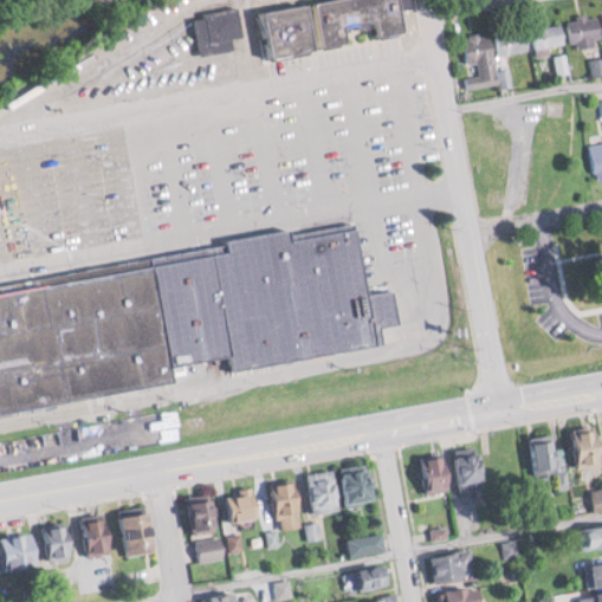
[(345,0),(316,6),(324,50),(349,45),(347,30),(363,27),(357,0),(345,0)]
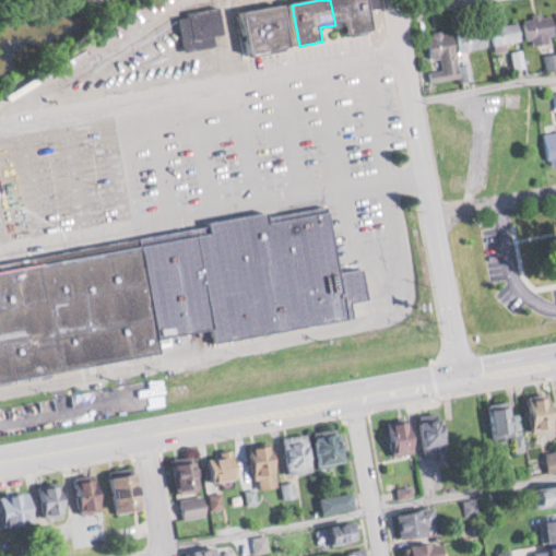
[(369,0),(371,12),(375,33),(352,36),(350,22),(335,25),(330,0),(369,0)]
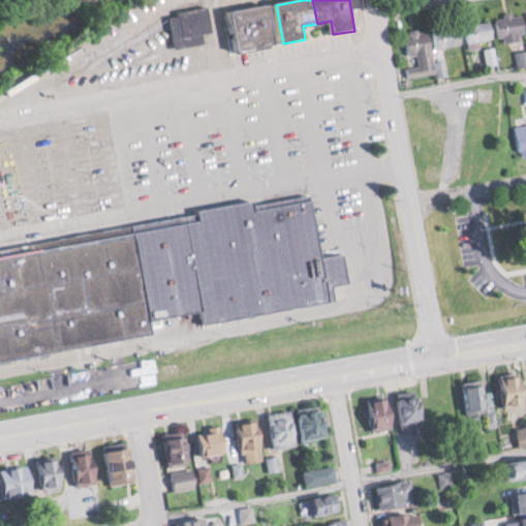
[(349,0),(351,11),(358,10),(365,9),(363,0),(349,0)]
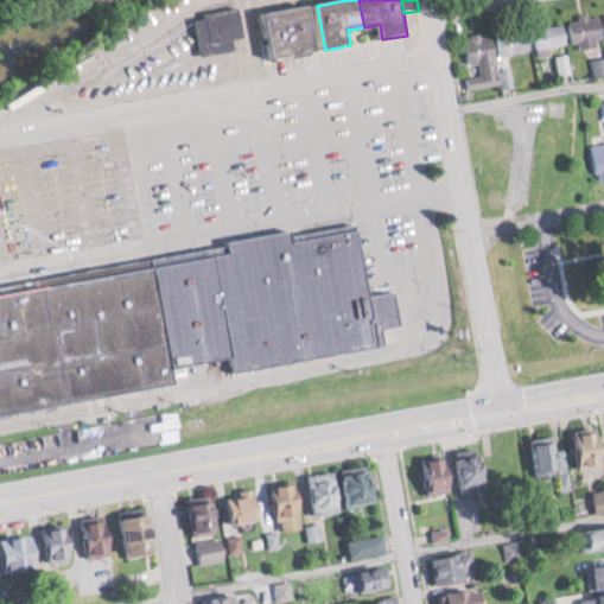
[(266,14),(274,62),(318,53),(310,6),(266,14)]
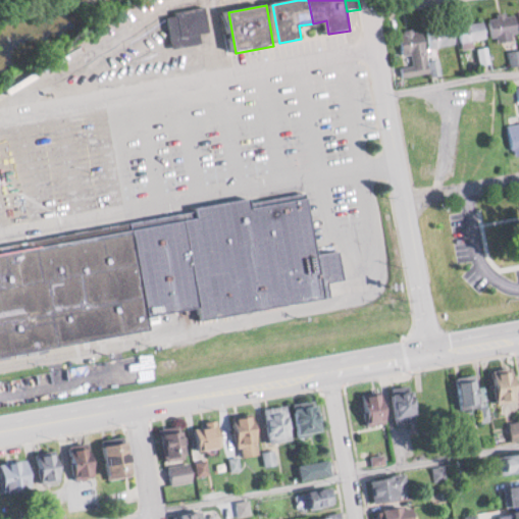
[(171,47),(203,42),(202,34),(212,32),(208,6),(166,12),(171,47)]
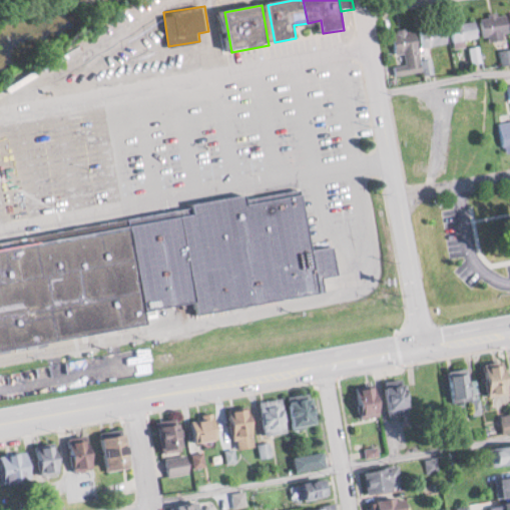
[(507,41),(508,16),(482,16),(482,40),(507,41)]
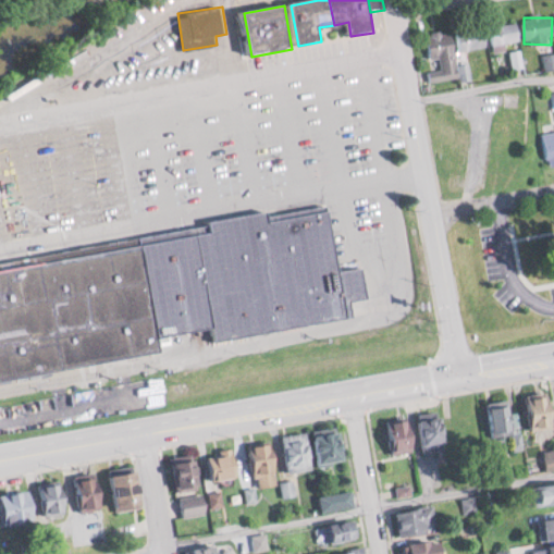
[(518,45),(517,25),(490,27),(491,47),(518,45)]
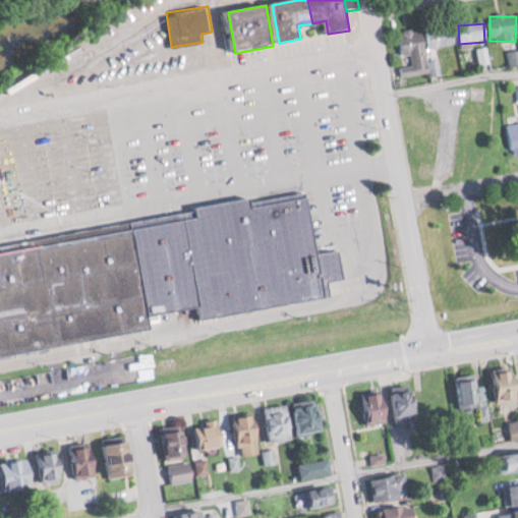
[(421,29),(398,33),(402,56),(410,55),(412,66),(399,68),(401,79),(428,75),(421,29)]
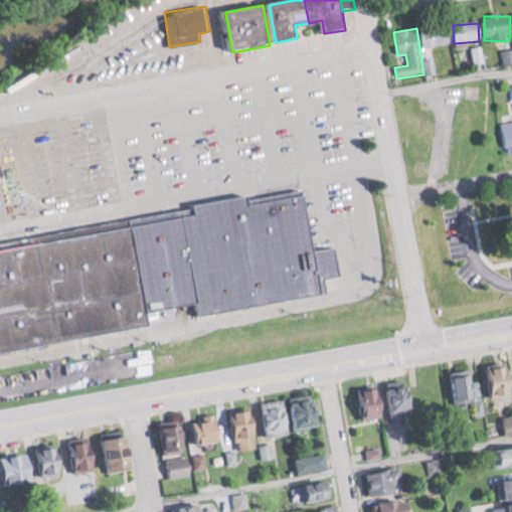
[(423,29),(423,47),(448,47),(448,29),(423,29)]
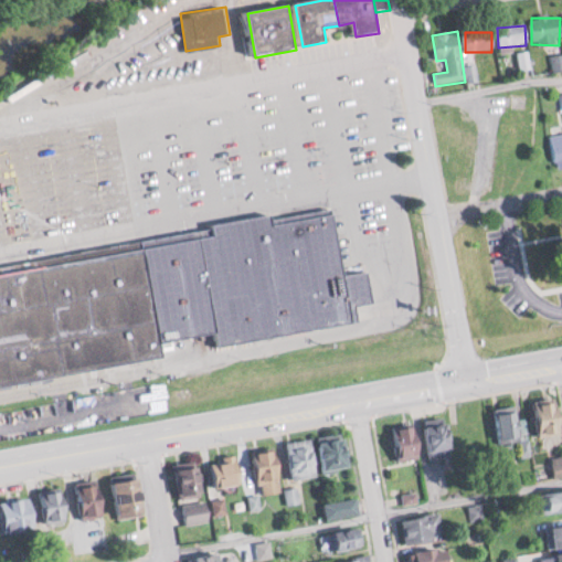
[(559,172),(561,171),(561,136),(548,141),(559,172)]
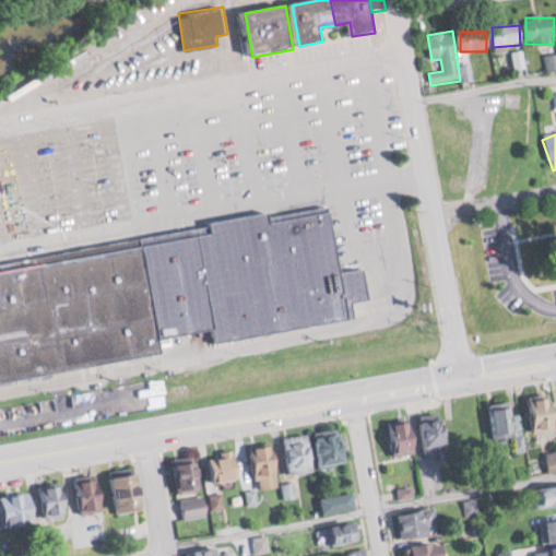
[(137,246),(154,342),(210,332),(212,344),(352,320),(350,304),(373,298),(368,270),(338,275),(326,211),(263,223),(208,234),(137,246)]
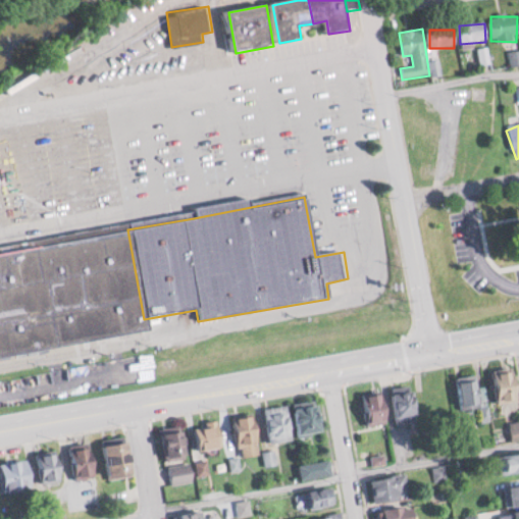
[(194,218),(193,208),(244,199),(246,208),(194,218)]
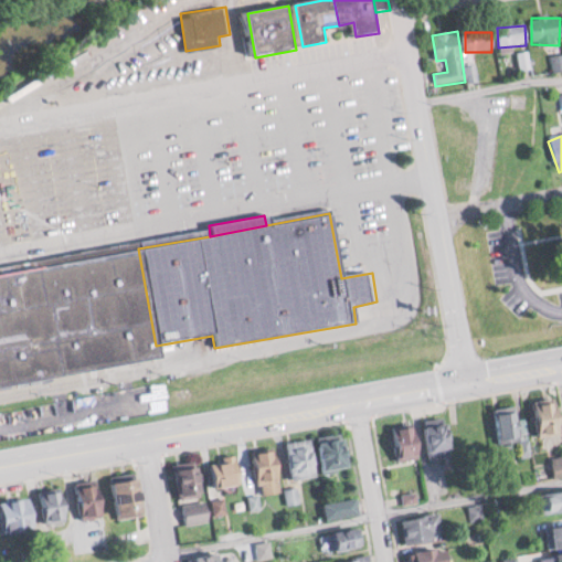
[(94,256),(115,366),(157,357),(156,346),(138,248),(94,256)]
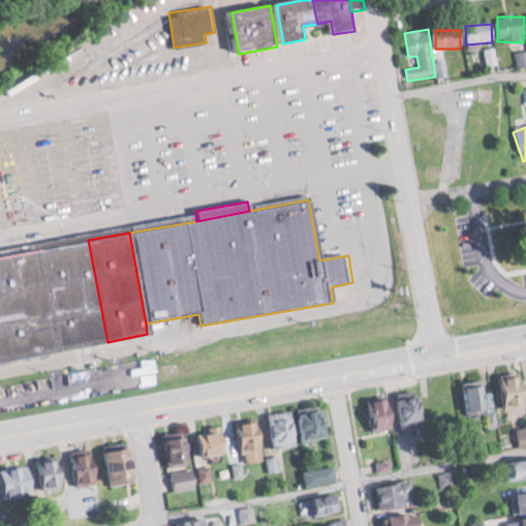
[(67,244),(88,240),(107,342),(86,346),(67,244)]
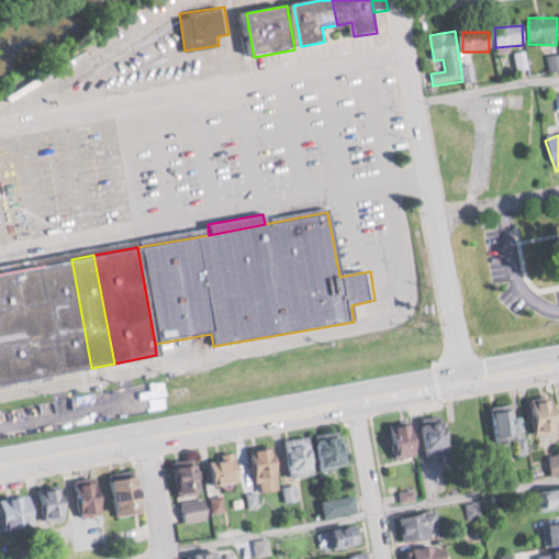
[(71,259),(91,368),(67,372),(48,264),(71,259)]
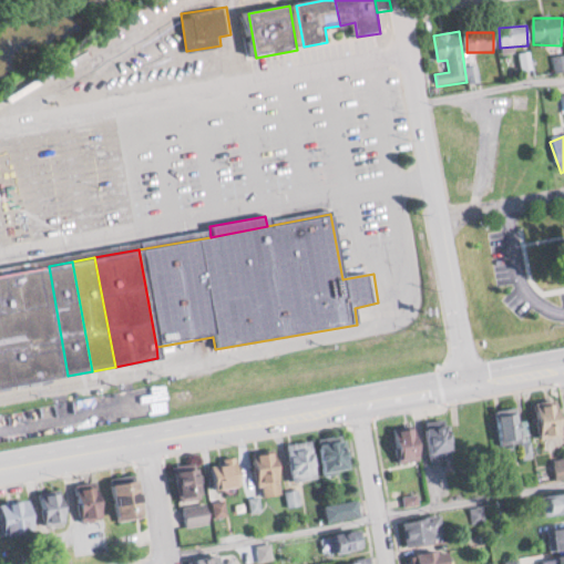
[(0,275),(49,266),(68,376),(0,389),(0,275)]
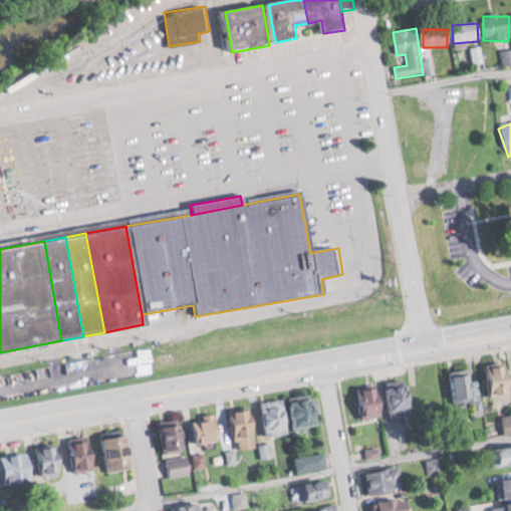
[(486,399),(505,398),(503,366),(484,367),(486,399)]
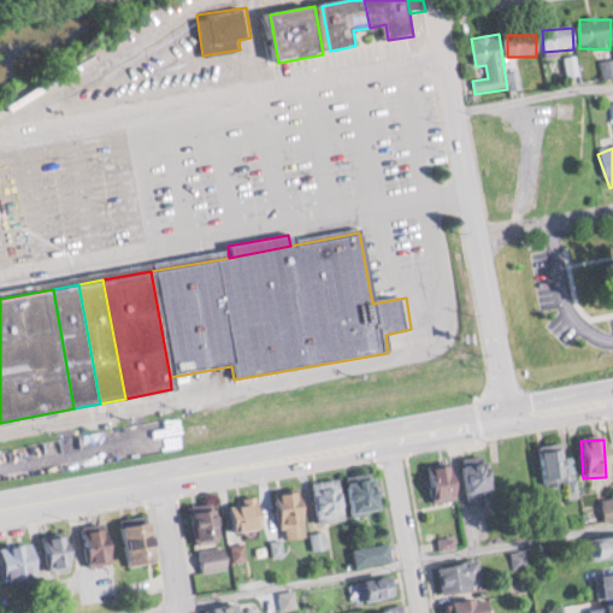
[(537,451),(547,487),(571,481),(560,444),(537,451)]
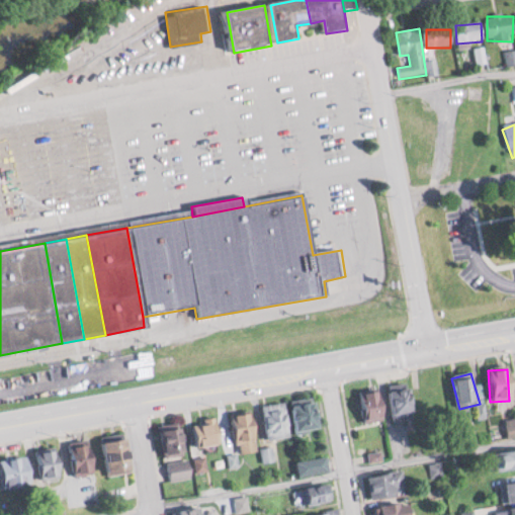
[(389,393),(392,392),(392,389),(406,387),(406,389),(410,389),(414,410),(411,411),(412,416),(397,419),(396,414),(393,414),(389,393)]
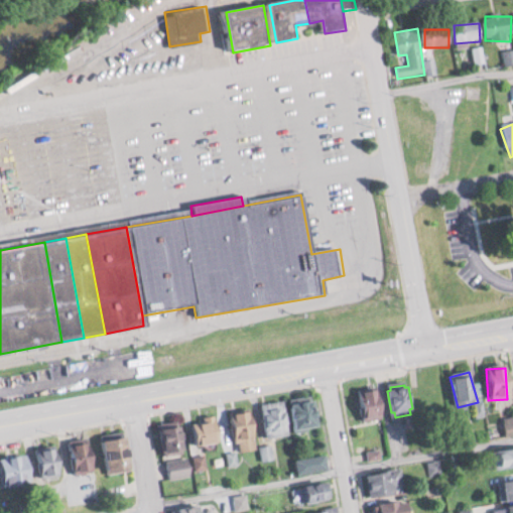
[(359,391),(377,387),(383,417),(364,421),(359,391)]
